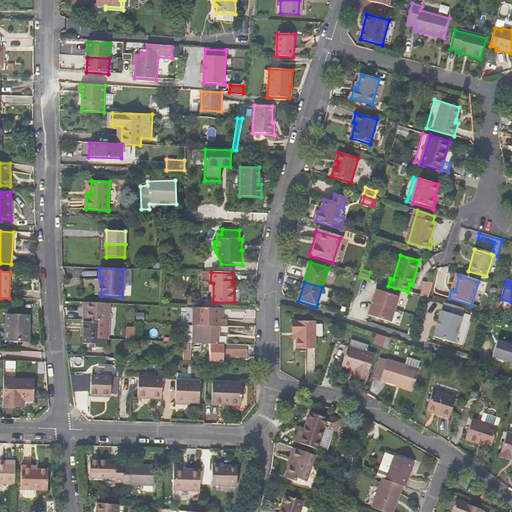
[(433,285),(423,282),(419,295),(429,298),(433,285)]
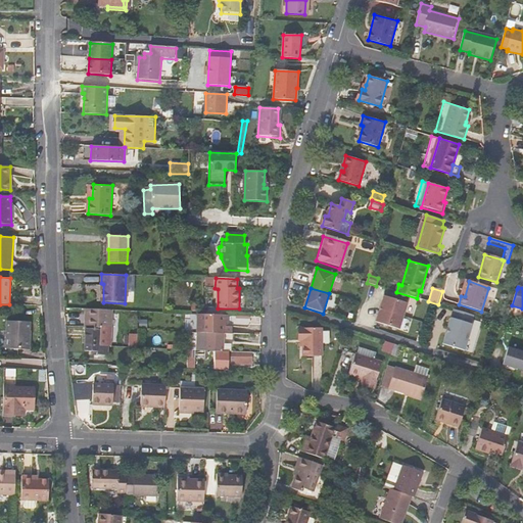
[(408,302),(384,295),(380,310),(403,317),(408,302)]
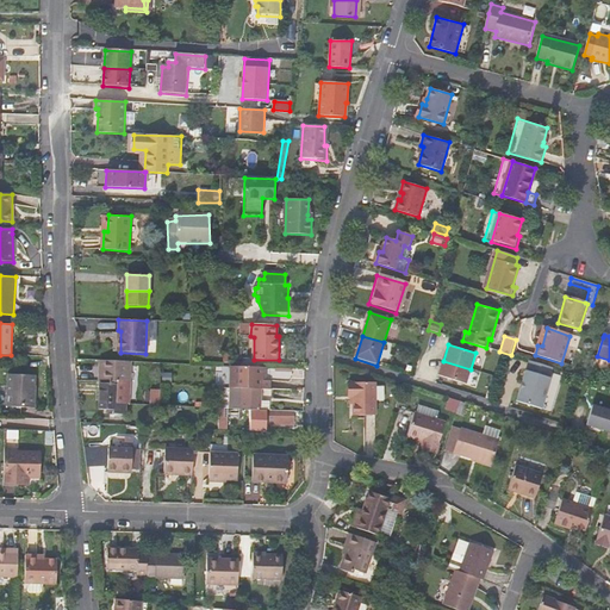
[(130,383),(131,362),(101,360),(100,380),(119,381),(130,383)]
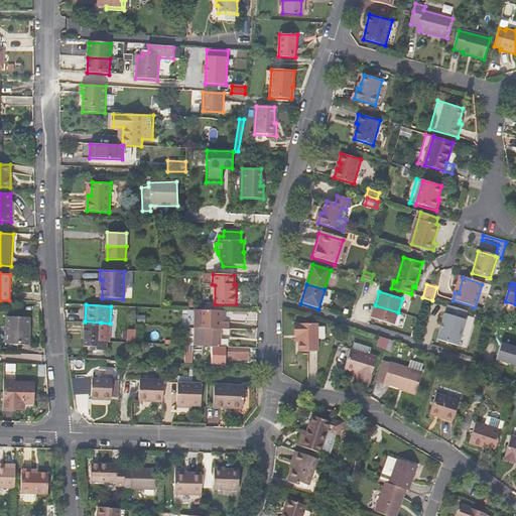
[(398,312),(375,305),(371,318),(394,326),(398,312)]
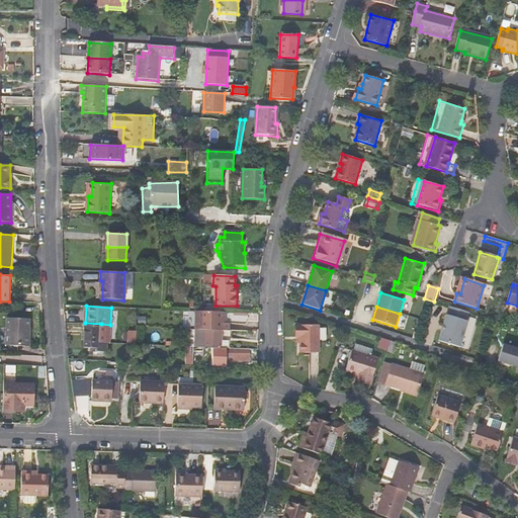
[(469,313),(450,307),(447,315),(448,315),(440,341),(460,348),(468,322),(467,321),(469,313)]
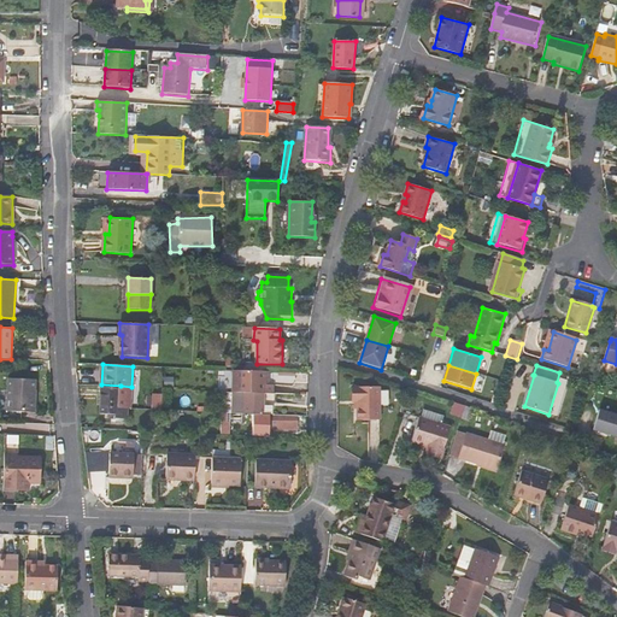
[(268,371),(234,370),(233,393),(263,394),(263,385),(263,380),(266,380),(268,371)]
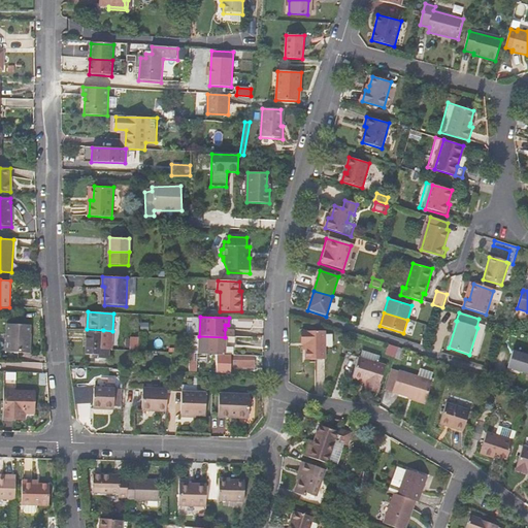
[(5,363),(19,363),(20,354),(26,354),(27,333),(31,333),(31,326),(8,324),(5,363)]
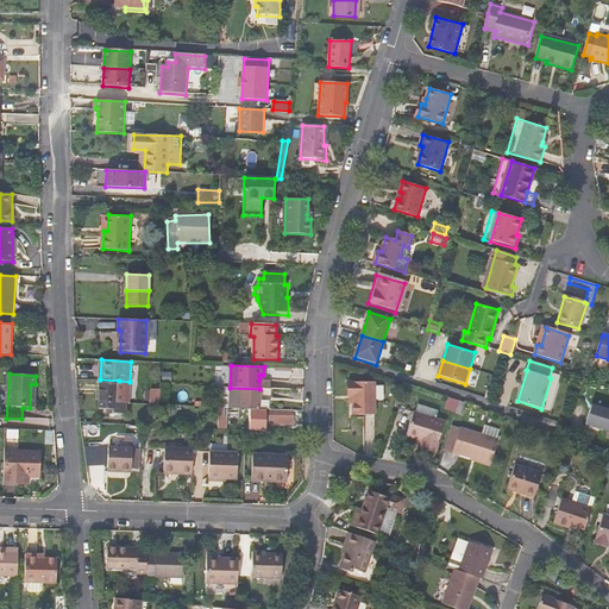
[(349,382),(349,396),(353,396),(353,415),(376,415),(375,382),(349,382)]
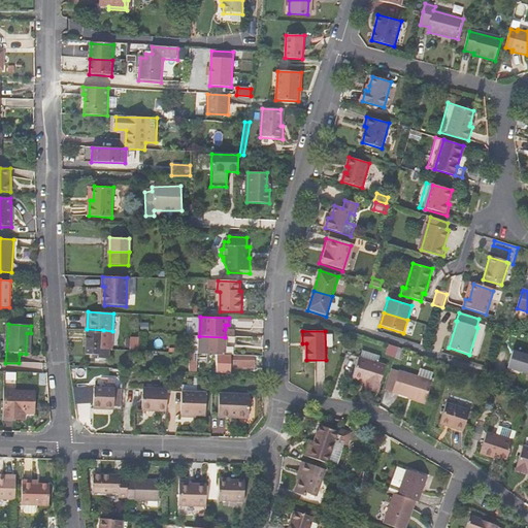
[(108,349),(103,349),(100,348),(101,333),(87,332),(86,354),(93,355),(93,359),(107,360),(108,349)]
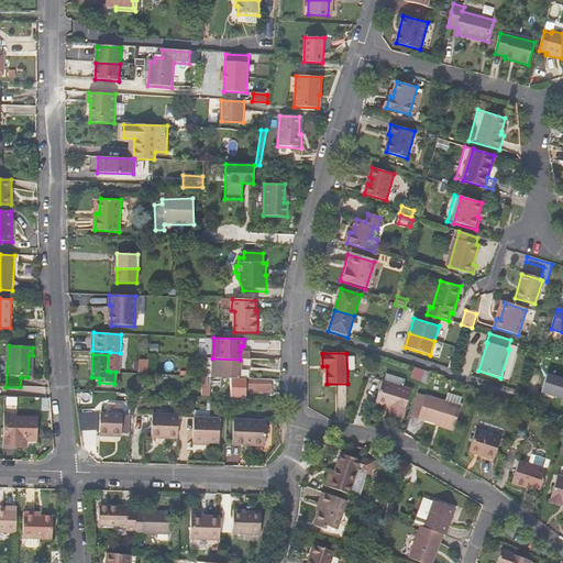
[(203,368),(203,376),(246,378),(247,378),(247,371),(240,370),(240,367),(240,360),(212,359),(212,368),(203,368)]
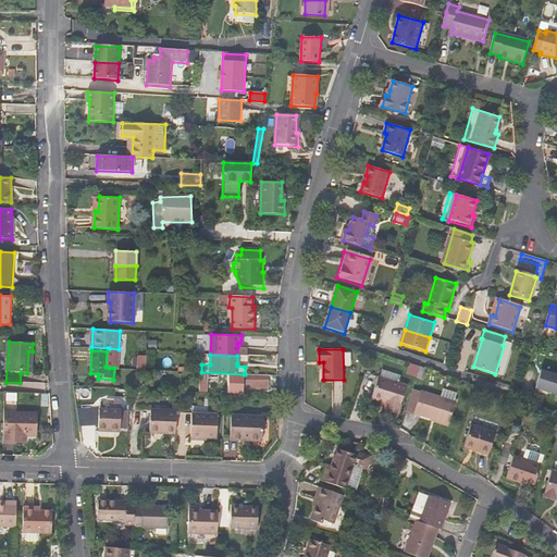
[(420,367),(412,364),(409,373),(417,375),(420,367)]
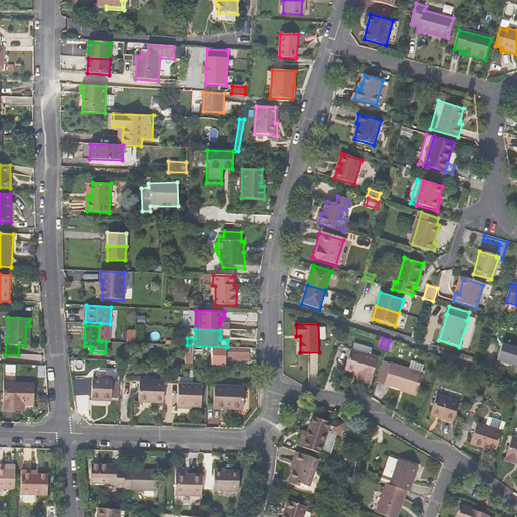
[(390,340),(387,348),(393,351),(396,342),(390,340)]
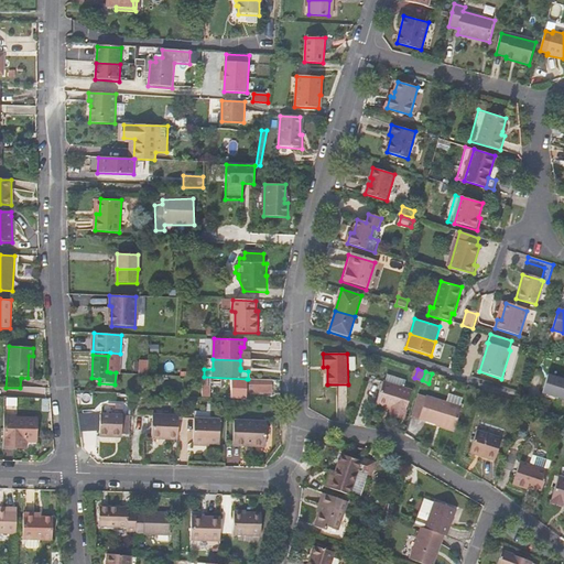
[(405,380),(387,375),(383,382),(403,388),(405,380)]
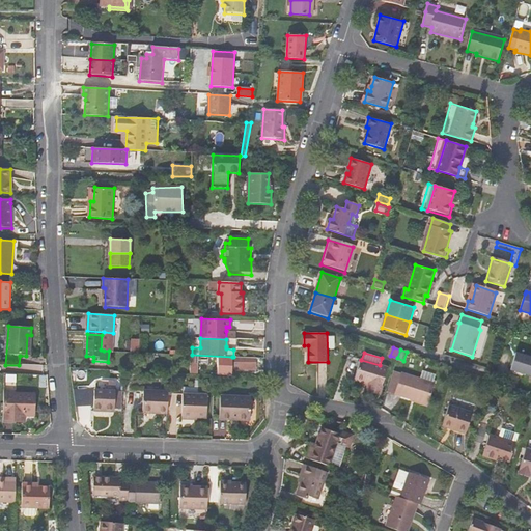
[(530,357),(516,353),(511,370),(530,375),(530,357)]
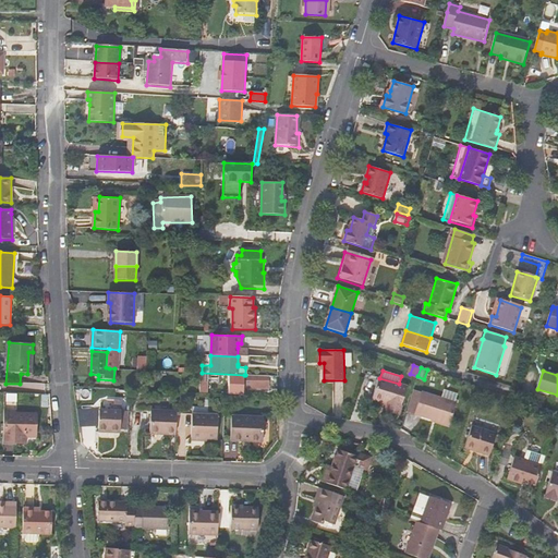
[(245,375),(244,375),(243,389),(263,390),(263,386),(266,386),(267,375),(245,375)]
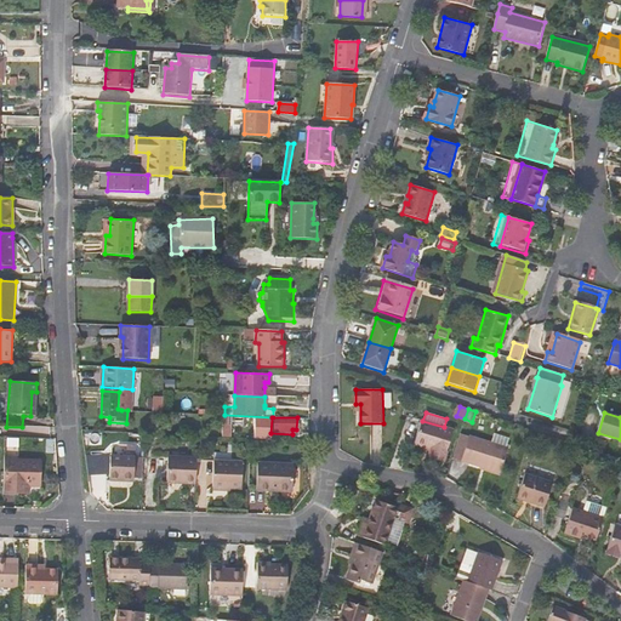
[(431,455),(446,460),(455,431),(444,427),(422,421),(415,445),(421,448),(427,449),(432,450),(431,455)]
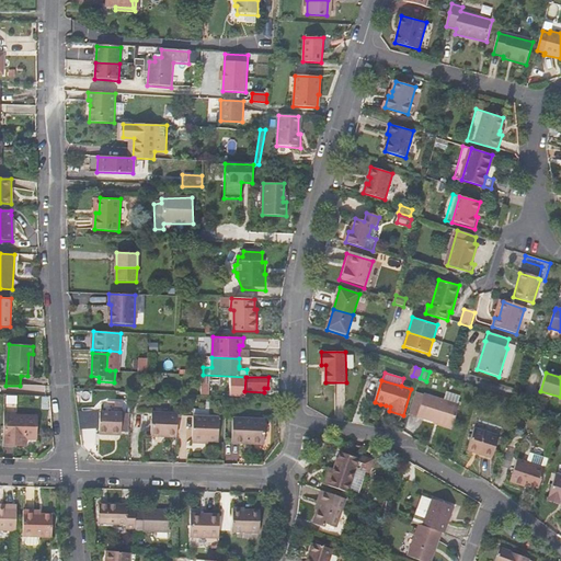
[(410,413),(418,416),(423,393),(416,391),(410,413)]
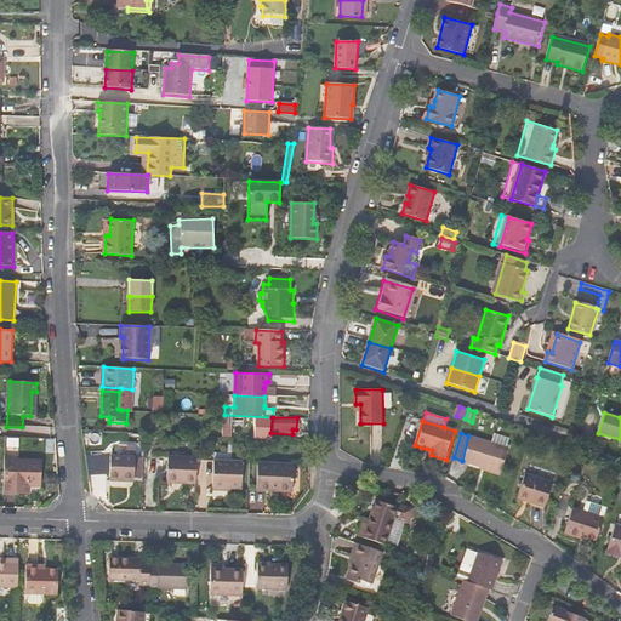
[(468,436),(462,461),(482,466),(501,472),(508,449),(506,448),(493,444),(468,436)]
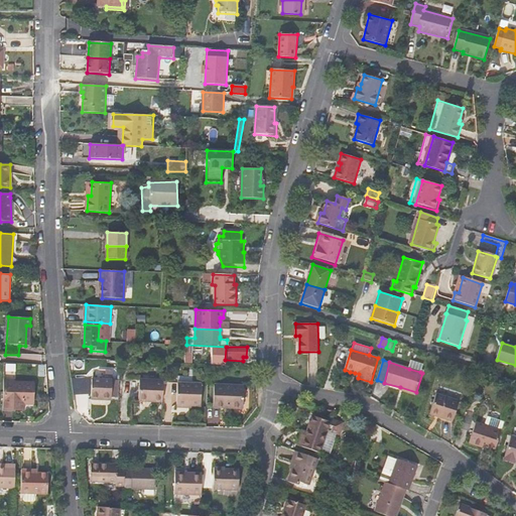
[(411,362),(409,369),(420,372),(422,365),(411,362)]
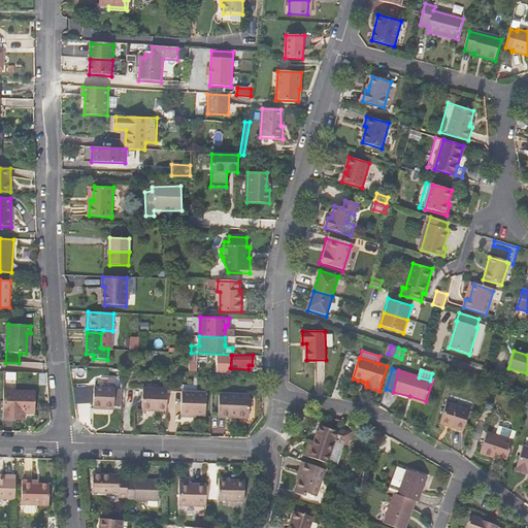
[(481,378),(472,375),(471,382),(479,385),(481,378)]
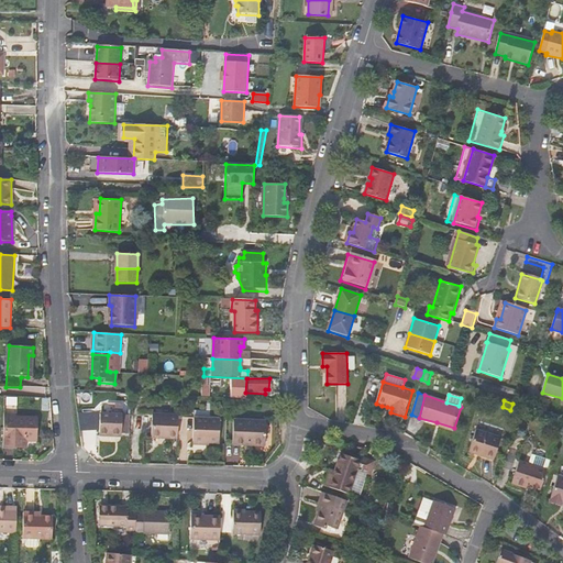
[(108,433),(122,434),(122,422),(122,415),(100,414),(99,437),(108,437),(108,433)]
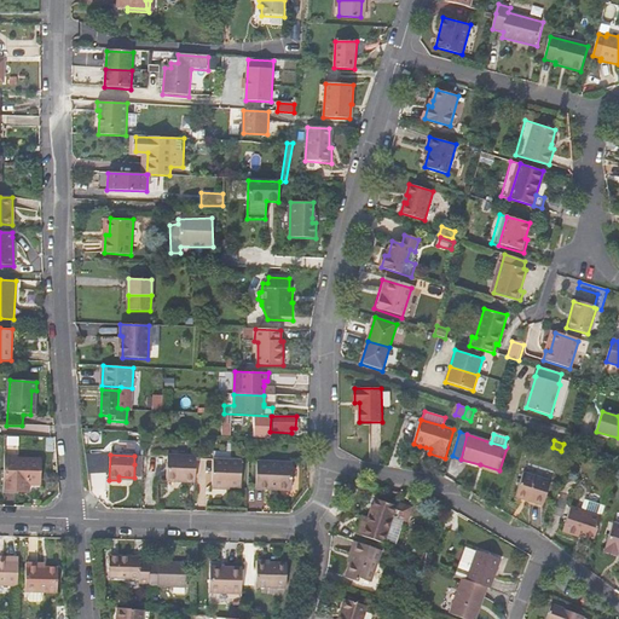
[(168,456),(167,480),(185,480),(184,482),(196,484),(197,457),(168,456)]
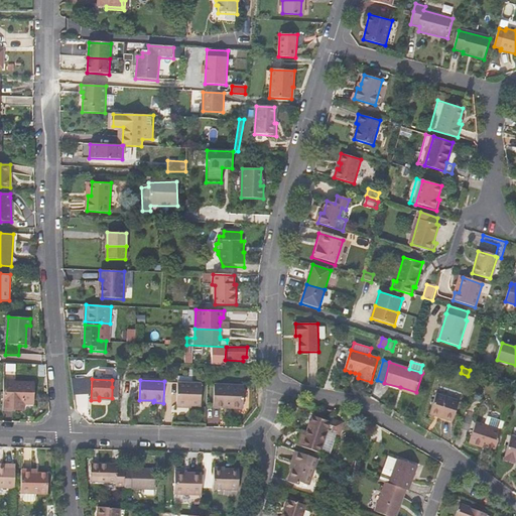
[(4,382),(3,409),(24,409),(24,403),(32,402),(33,383),(4,382)]
